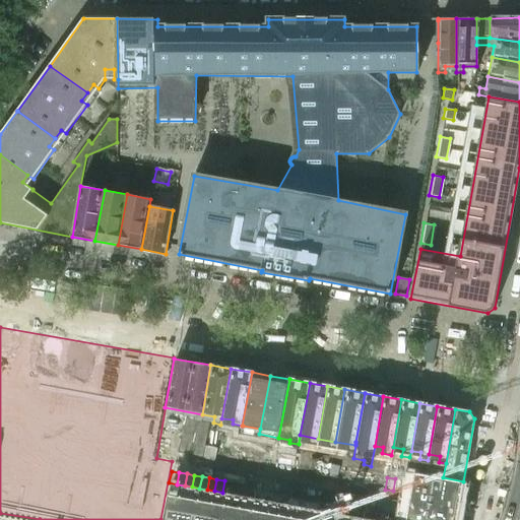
[(224,480),(222,493),(230,494),(232,481),(224,480)]
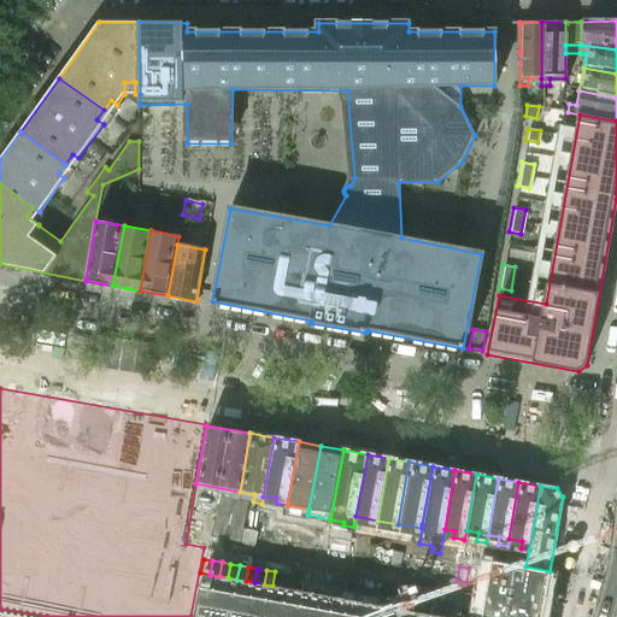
[(275,571),(272,586),(282,587),(285,574),(275,571)]
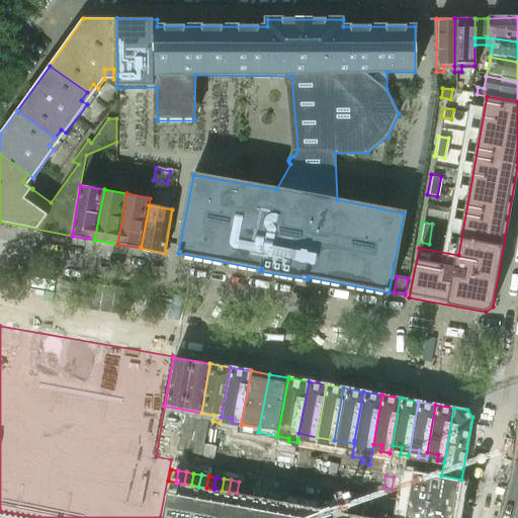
[(166,502),(163,517),(453,517),(459,489),(412,481),(405,517),(258,517),(173,503),(167,502),(166,502)]
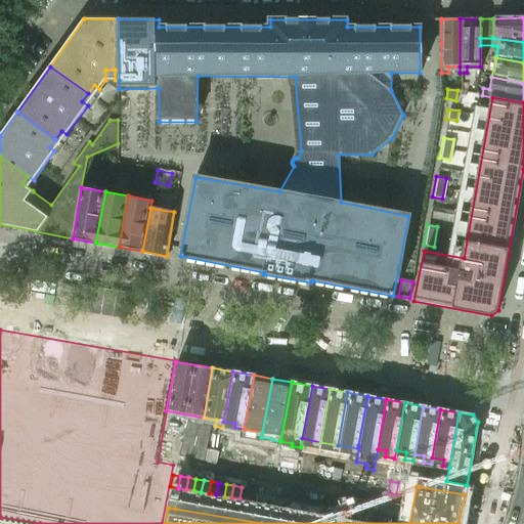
[(242,487),(239,498),(247,500),(249,488),(242,487)]
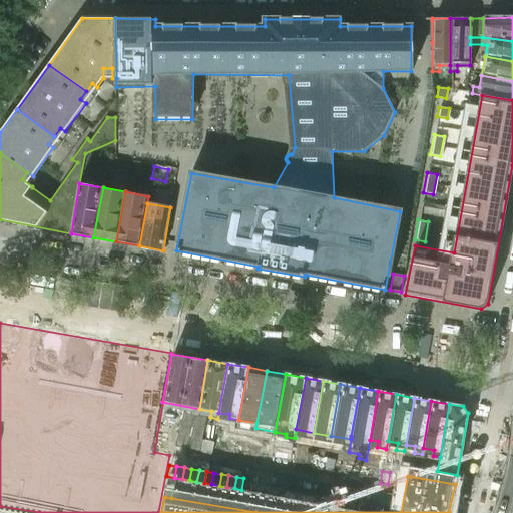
[(243,478),(241,490),(248,491),(251,479),(243,478)]
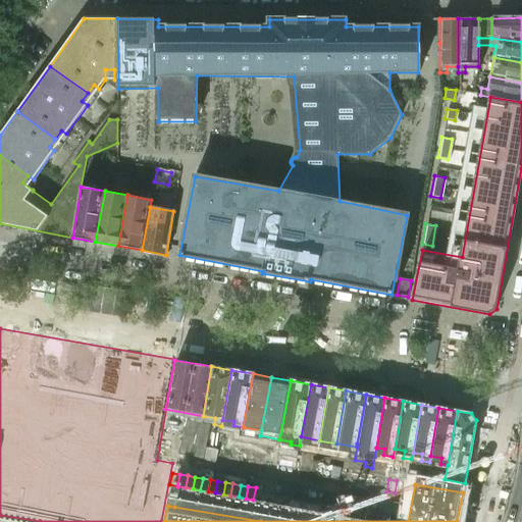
[(256,487),(253,500),(261,501),(263,488),(256,487)]
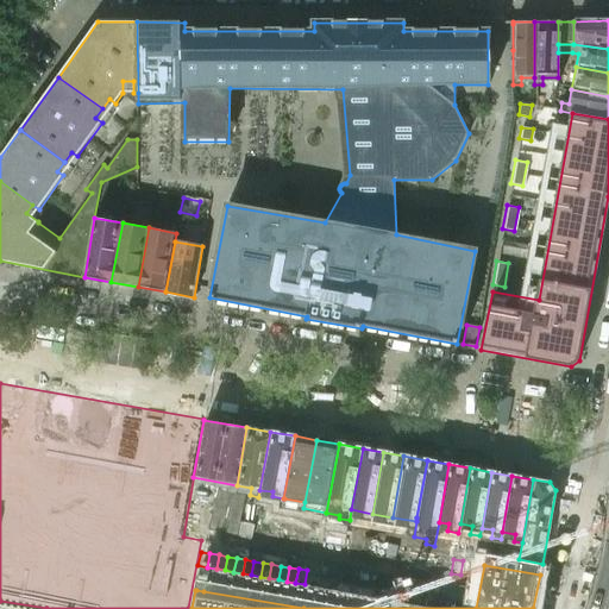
[(307,570),(305,584),(313,586),(315,572),(307,570)]
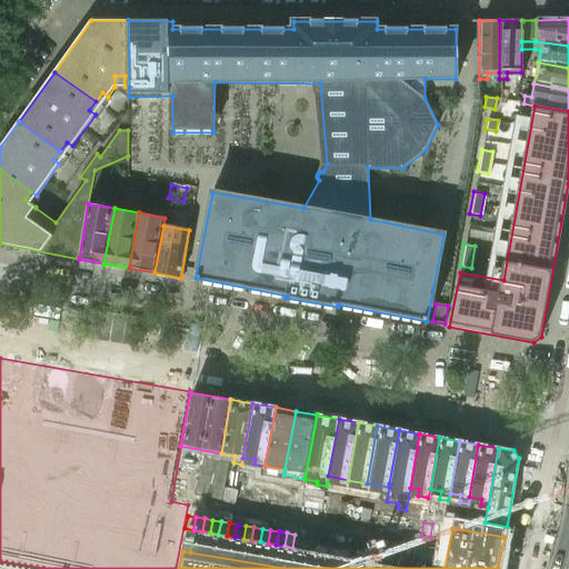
[(185,535),(181,547),(185,548),(183,551),(190,552),(192,536),(185,535)]
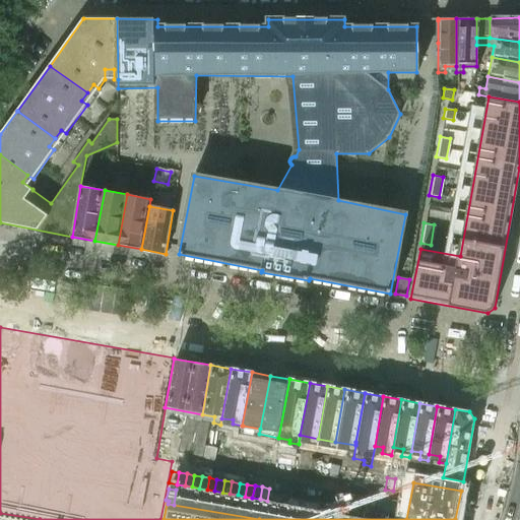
[(269,489),(267,501),(275,502),(277,490),(269,489)]
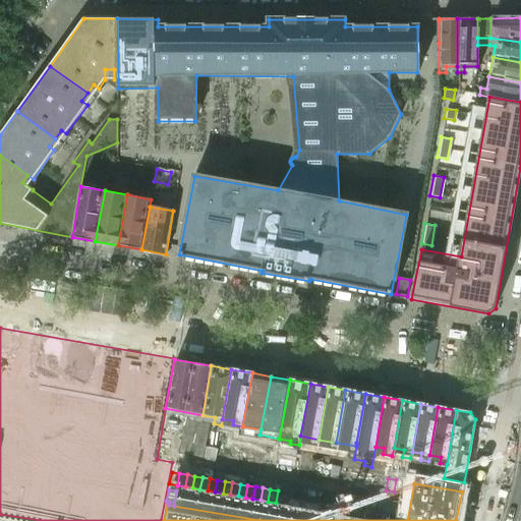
[(278,490),(276,503),(283,504),(285,491),(278,490)]
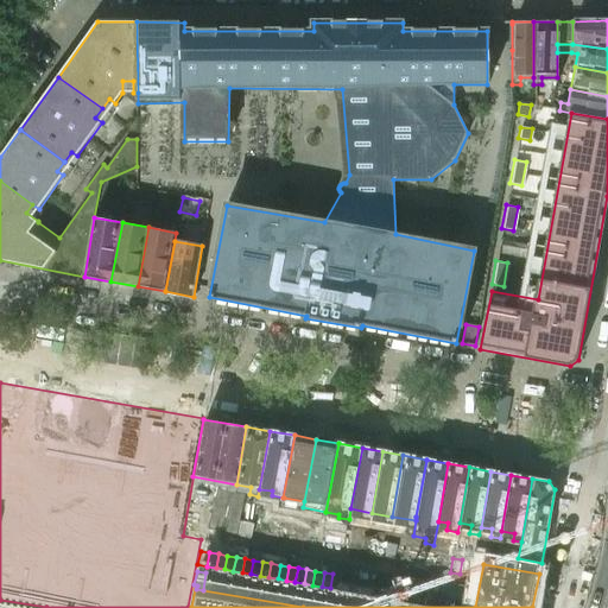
[(450,572),(448,586),(457,588),(460,574),(450,572)]
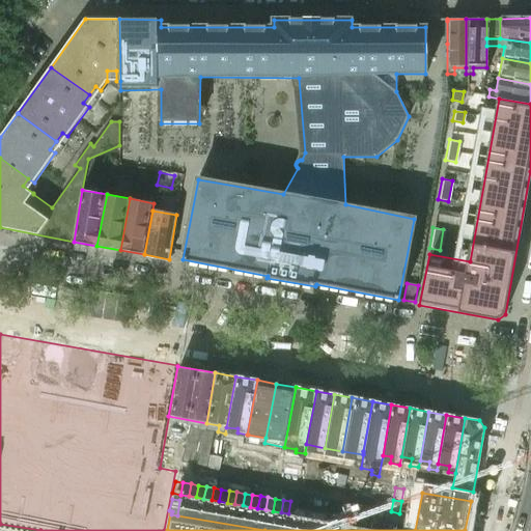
[(290,501),(288,513),(297,515),(299,503),(290,501)]
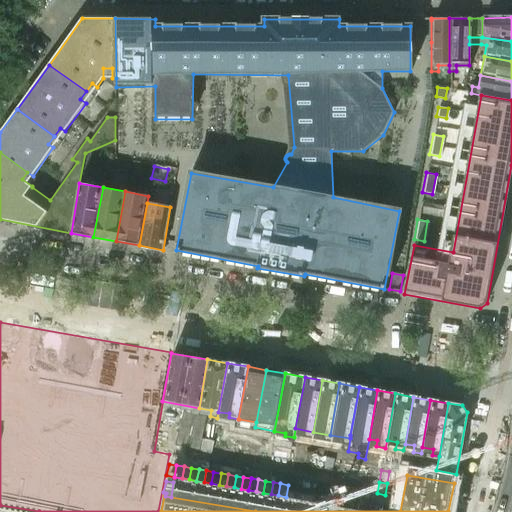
[(288,485),(286,497),(293,498),(295,486),(288,485)]
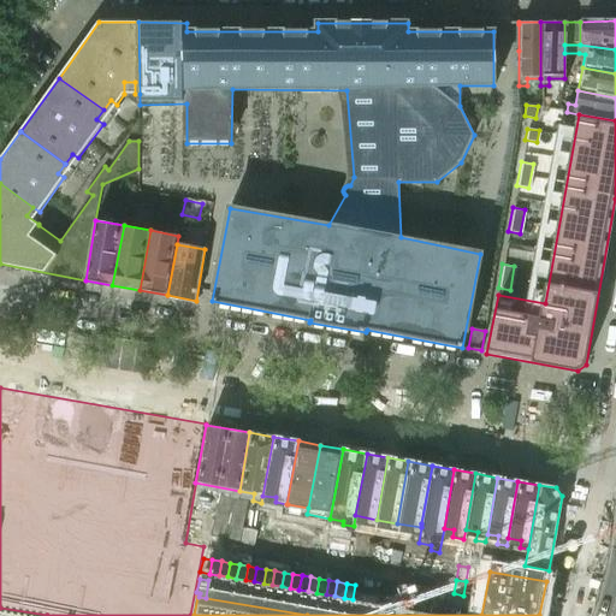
[(355,585),(353,599),(361,600),(365,586),(355,585)]
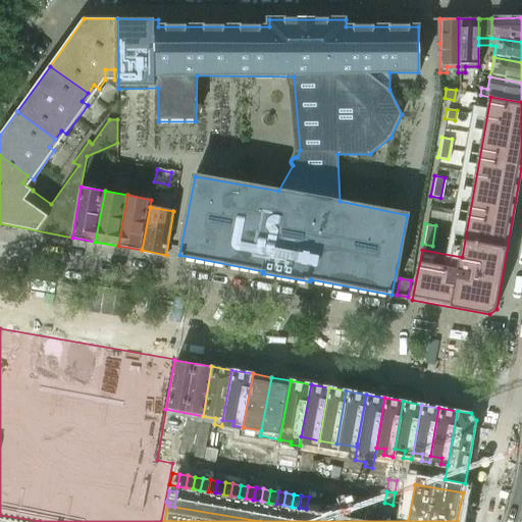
[(309,497),(306,509),(314,511),(316,499),(309,497)]
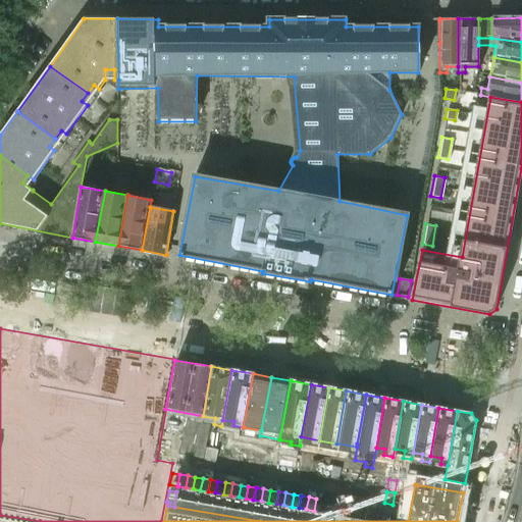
[(316,499),(314,511),(321,512),(323,500),(316,499)]
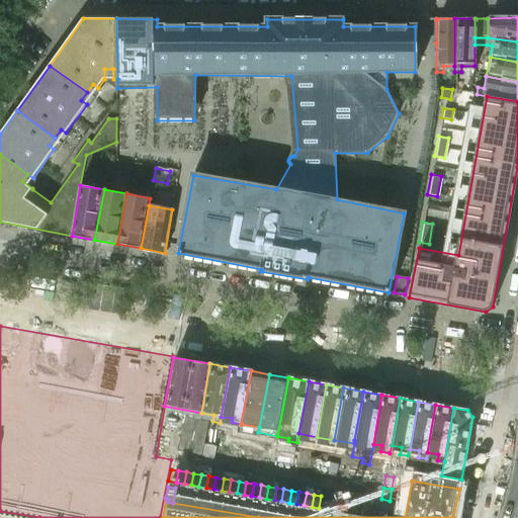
[(321,496),(319,508),(327,509),(329,497),(321,496)]
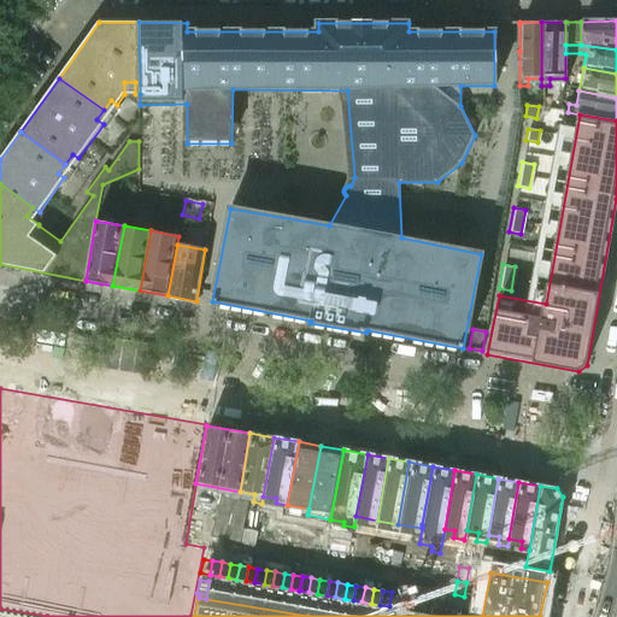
[(392,592),(389,606),(398,609),(400,594),(392,592)]
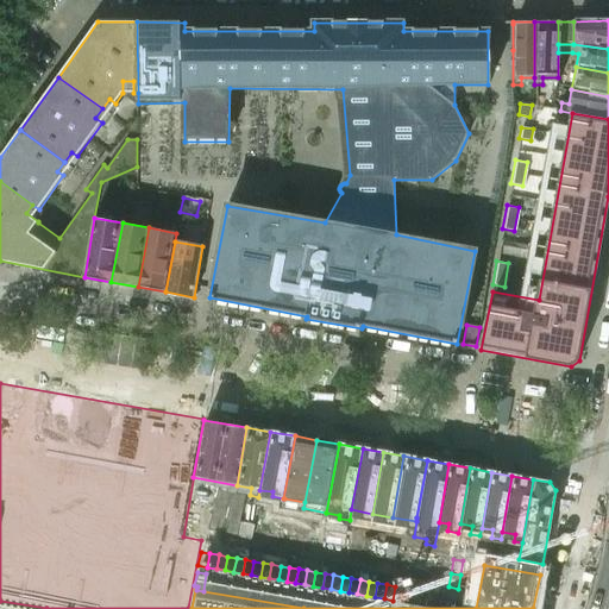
[(395,586),(393,601),(402,602),(405,588),(395,586)]
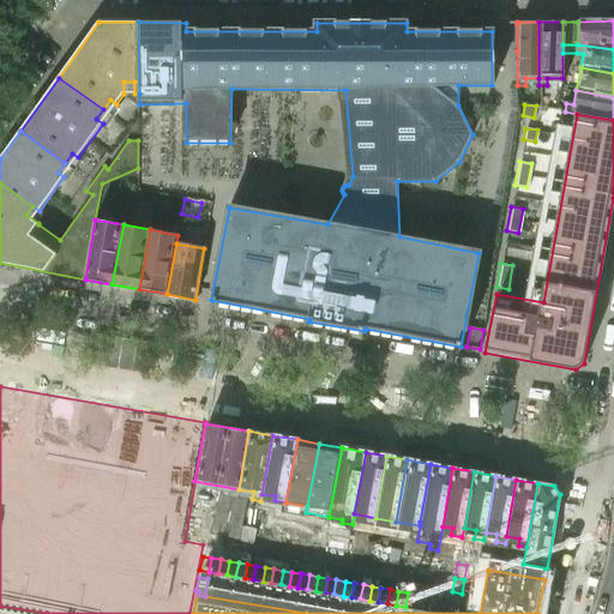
[(408,593),(405,607),(414,608),(416,594),(408,593)]
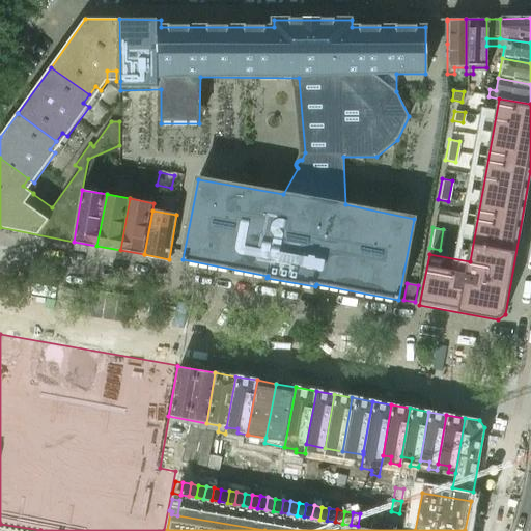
[(360,513),(358,526),(365,528),(368,515),(360,513)]
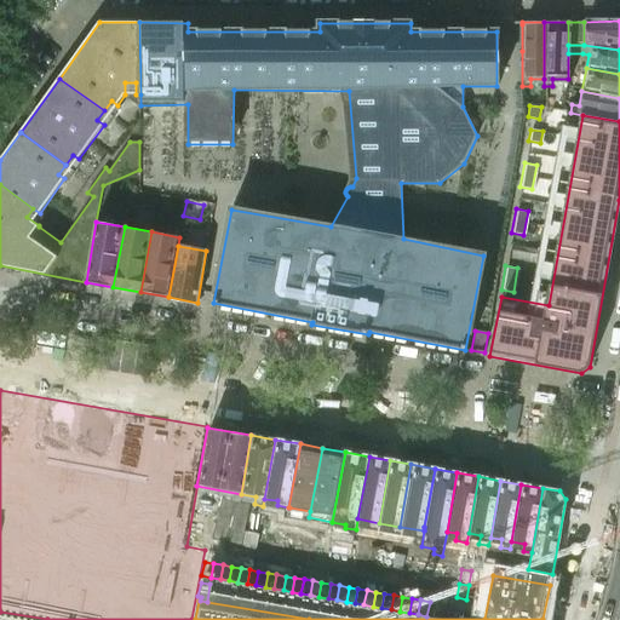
[(430,602),(426,616),(436,618),(438,603),(430,602)]
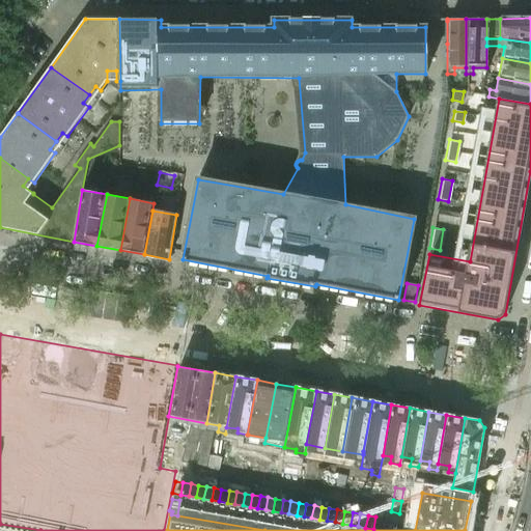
[(375,516),(373,529),(381,530),(383,518),(375,516)]
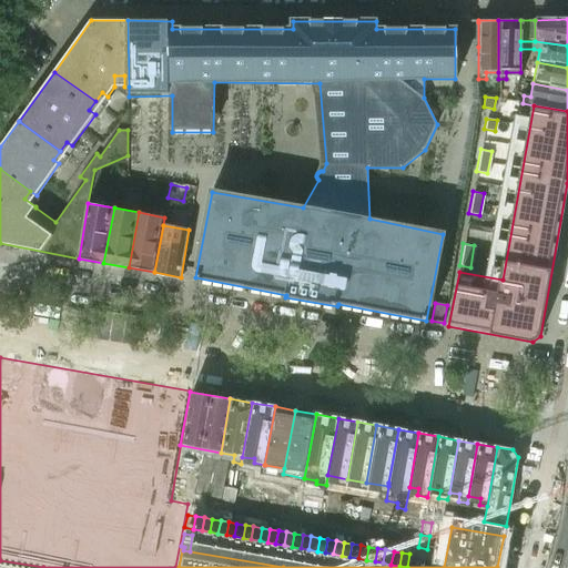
[(409,554),(407,567),(412,567),(416,567),(418,556),(409,554)]
